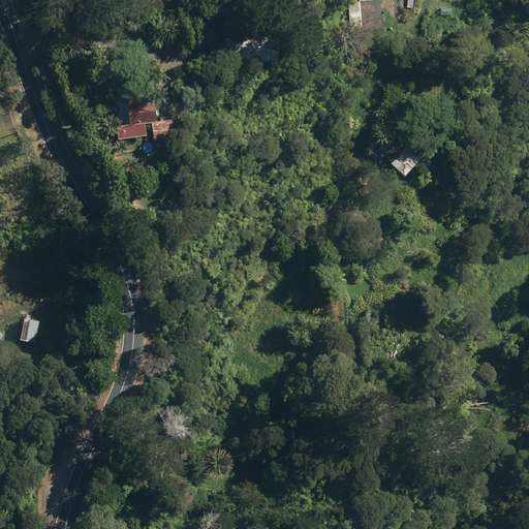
[(397,13),(397,0),(387,0),(387,13),(397,13)]
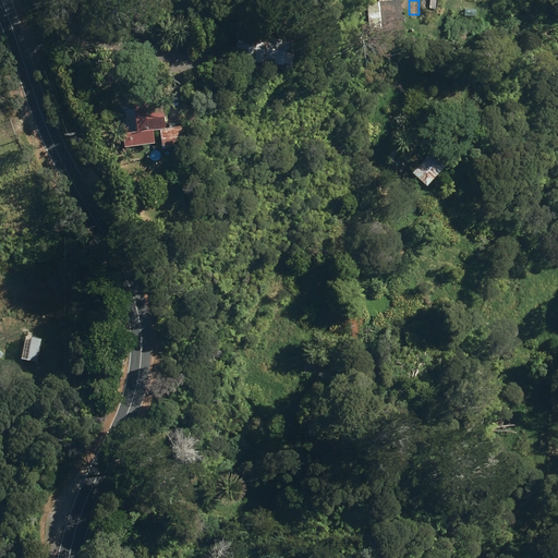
[(238,59),(288,62),(289,36),(240,33),(238,59)]
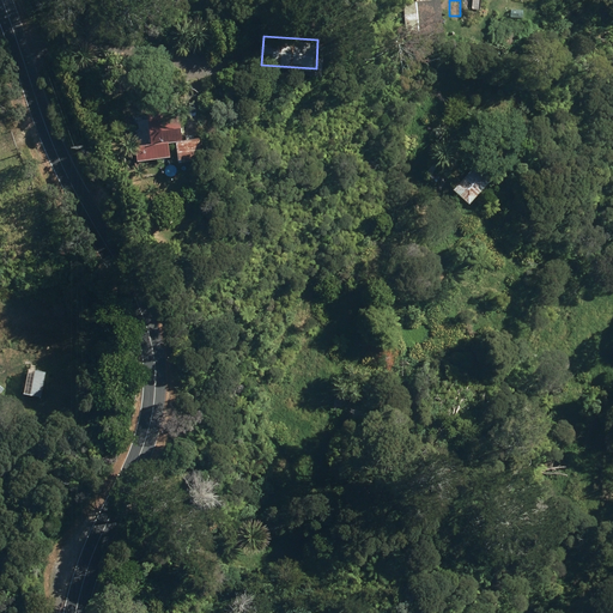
[(176,141),(180,162),(204,158),(200,137),(183,140),(180,115),(175,115),(174,108),(147,111),(152,143),(137,145),(138,161),(171,156),(169,141),(176,141)]
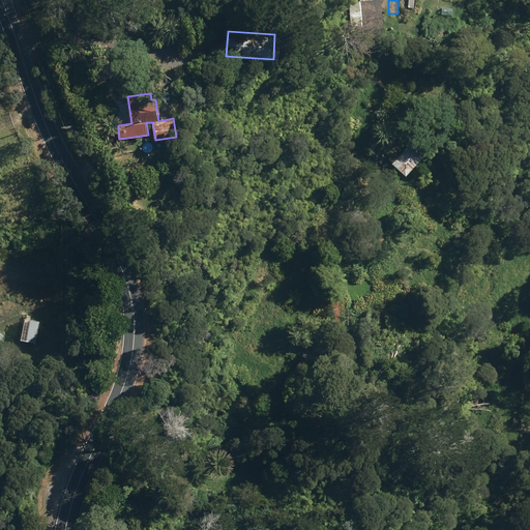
[(393,163),(407,176),(424,156),(419,152),(427,144),(430,147),(437,139),(429,131),(422,139),(420,137),(411,147),(409,146),(393,163)]
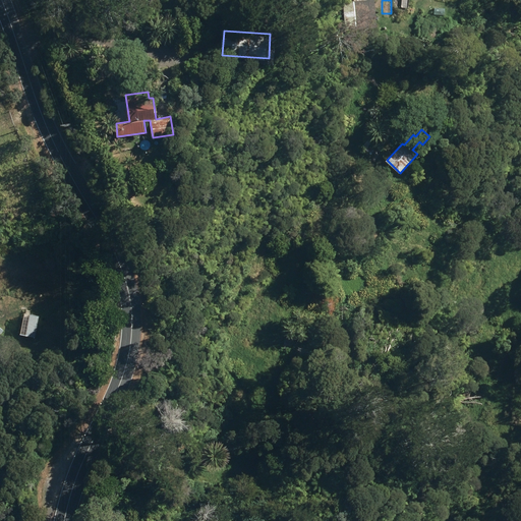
[(305,142),(316,149),(323,139),(310,133),(305,142)]
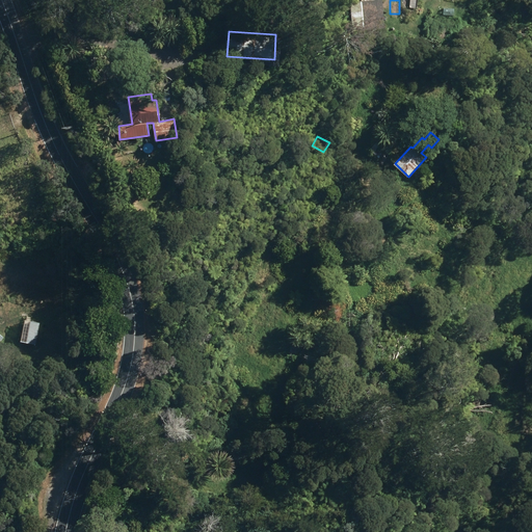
[(370,149),(379,157),(390,147),(379,138),(370,149)]
